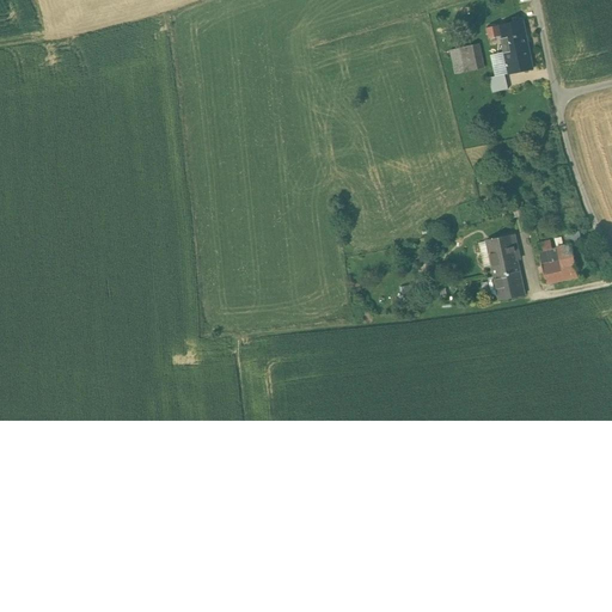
[(522,20),(499,25),(500,36),(508,74),(533,69),(526,35),(525,35),(522,20)]
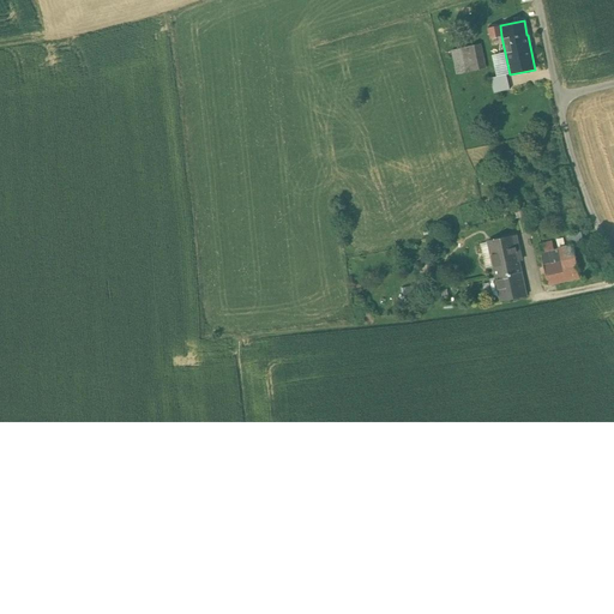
[(500,25),(488,28),(491,38),(501,36),(500,25)]
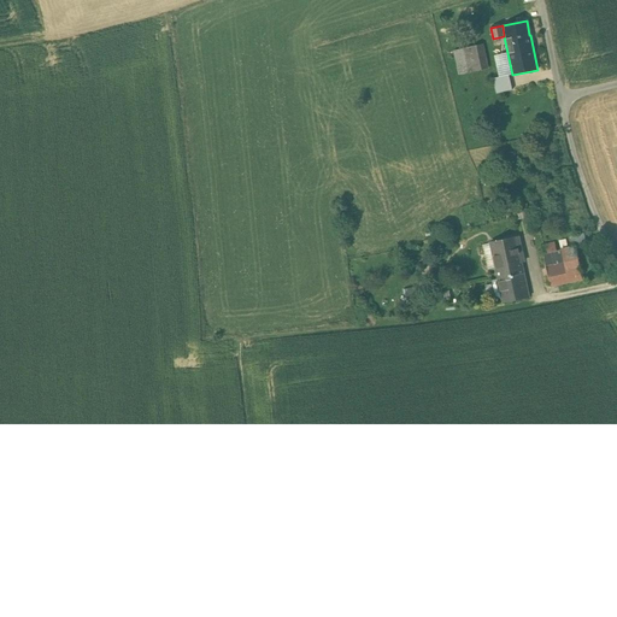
[(482,45),(470,47),(475,71),(488,69),(482,45)]
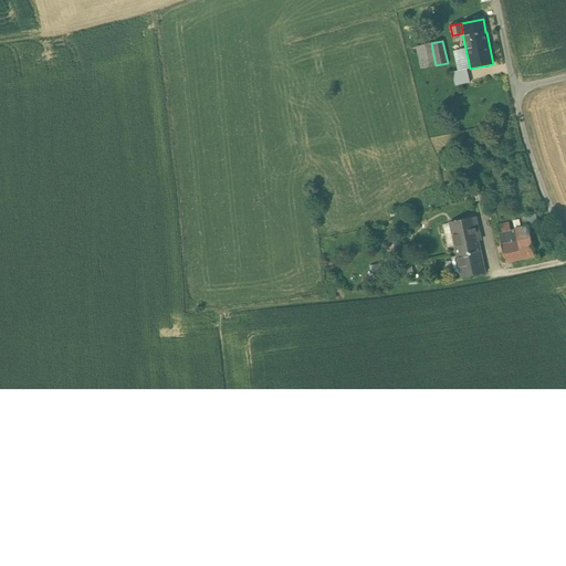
[(431,43),(417,46),(421,69),(436,65),(431,43)]
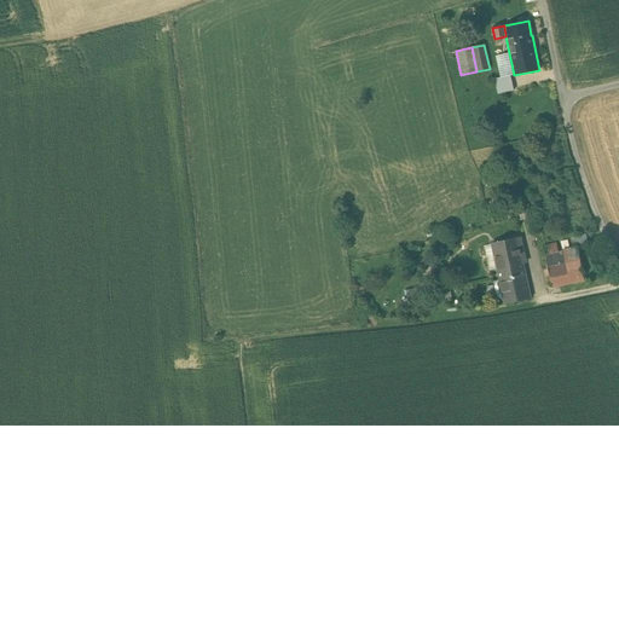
[(509,75),(495,79),(498,94),(513,91),(514,91),(510,75),(509,75)]
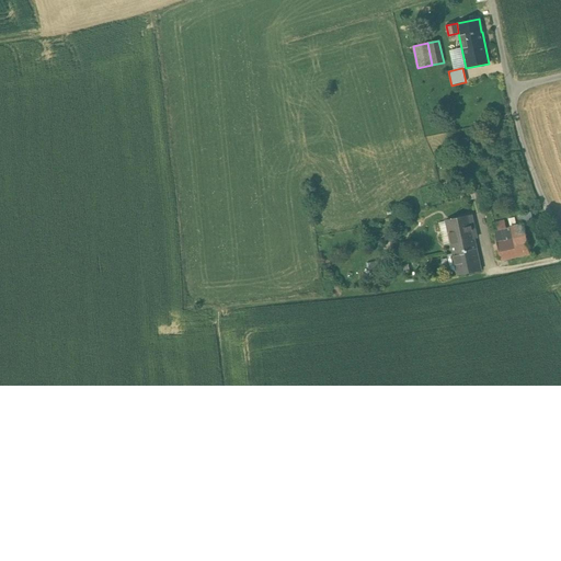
[(531,213),(519,215),(522,225),(523,225),(534,222),(531,213)]
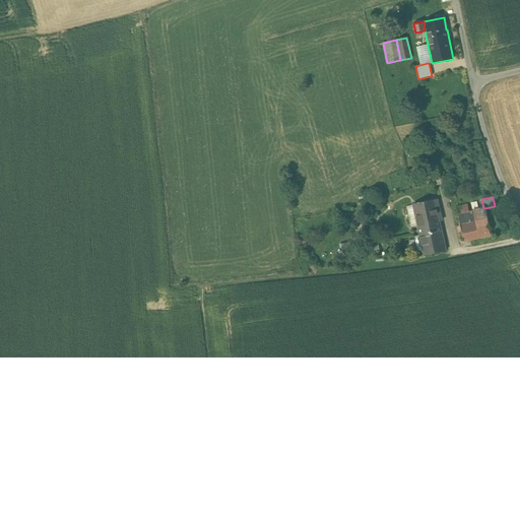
[(437,199),(413,203),(420,234),(441,231),(438,215),(441,215),(437,199)]
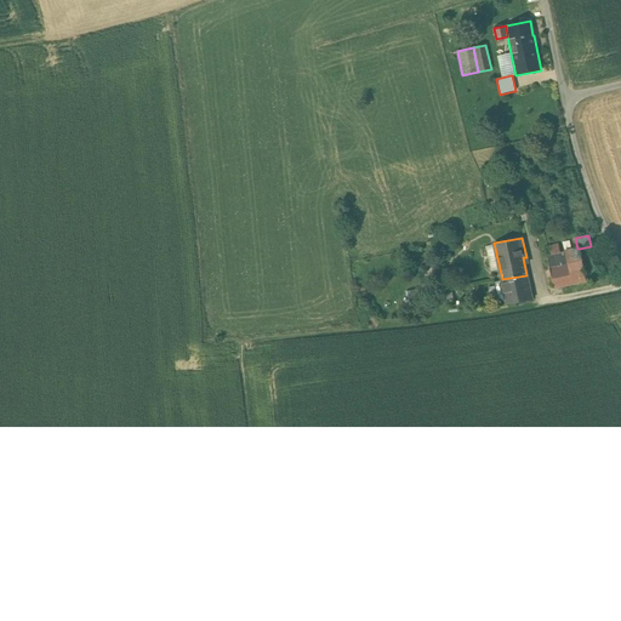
[(559,244),(545,246),(547,255),(560,252),(559,244)]
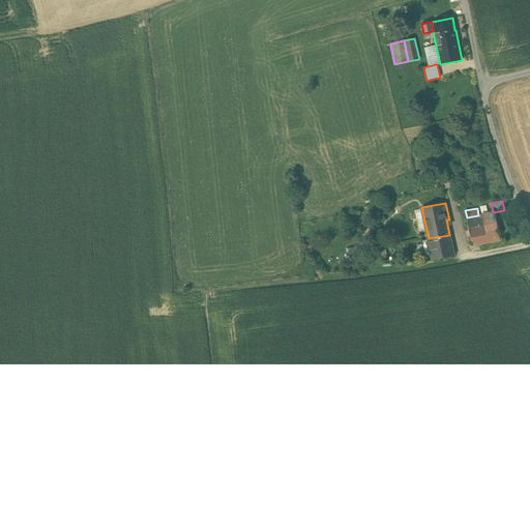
[(478,215),(467,217),(473,245),(500,240),(494,212),(493,212),(478,215)]
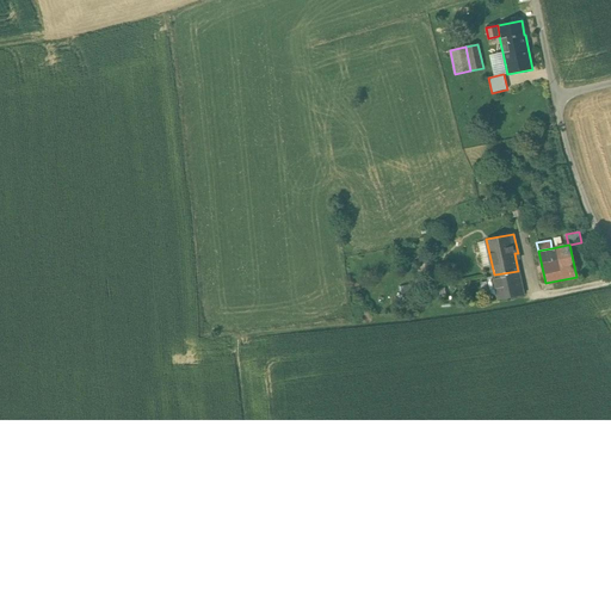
[(518,271),(494,275),(499,298),(523,294),(518,271)]
